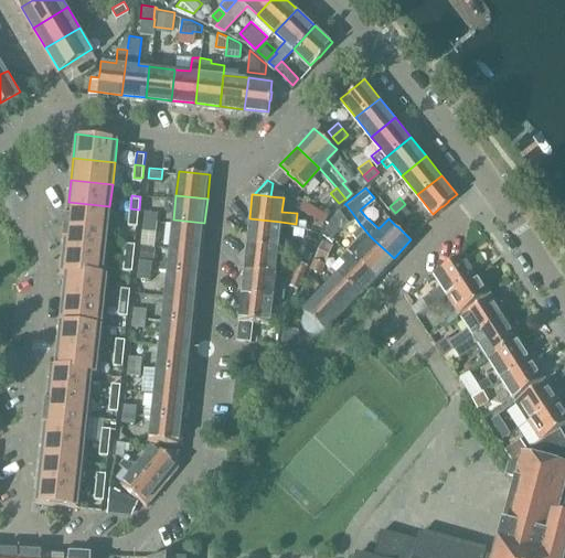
[(107,228),(109,206),(68,202),(65,224),(107,228)]
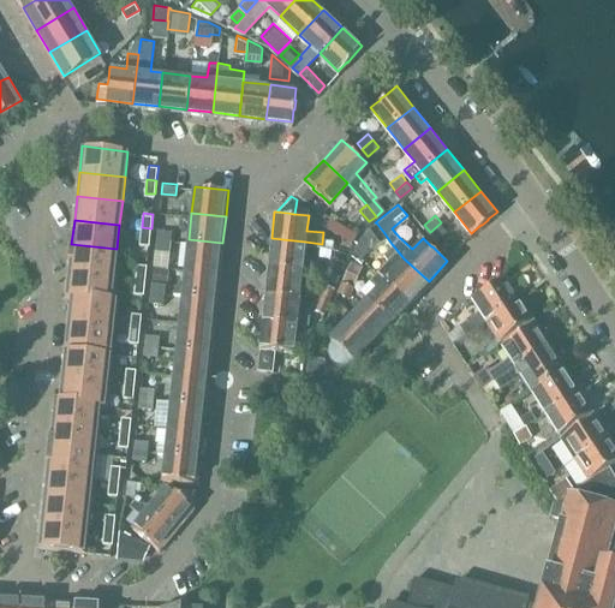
[(374,243),(384,233),(376,222),(365,232),(374,243)]
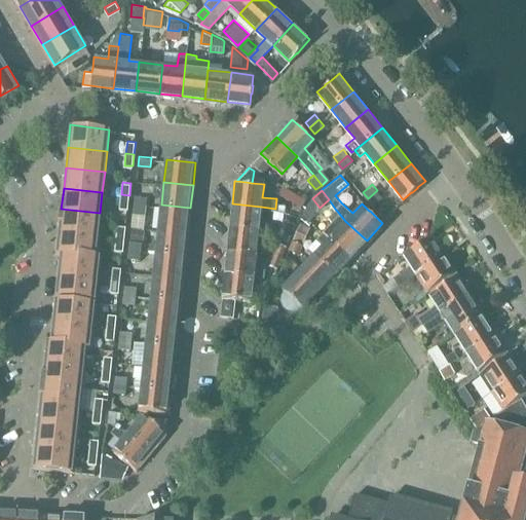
[(377,190),(368,198),(381,217),(387,212),(377,199),(381,195),(377,190)]
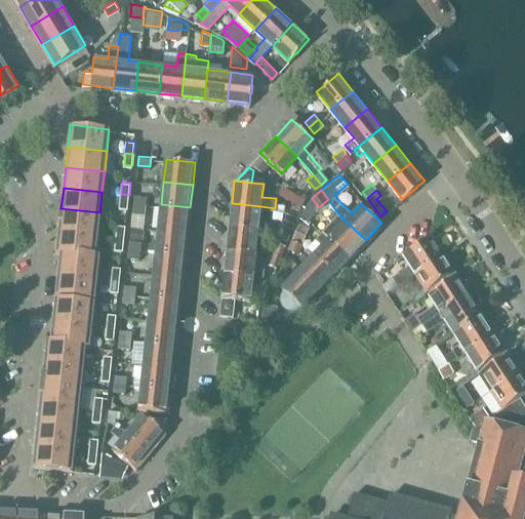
[(128,207),(129,195),(121,194),(120,206),(128,207)]
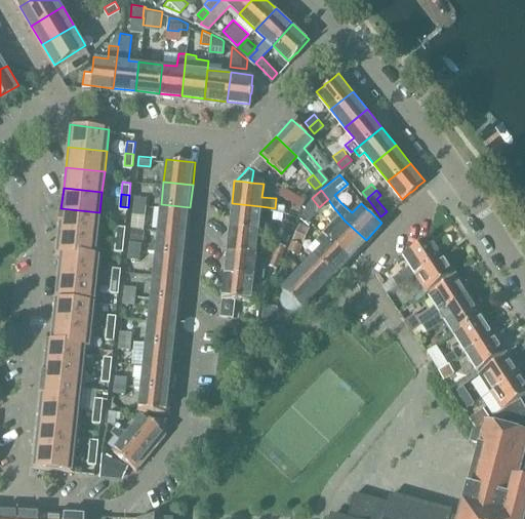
[(134,194),(133,201),(146,202),(147,195),(134,194)]
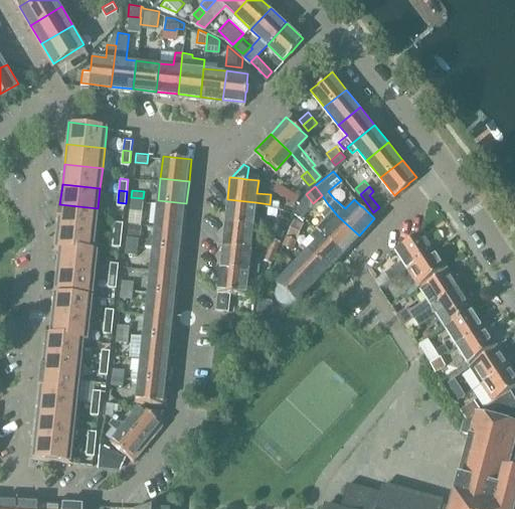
[(143,198),(131,197),(130,206),(142,207),(143,198)]
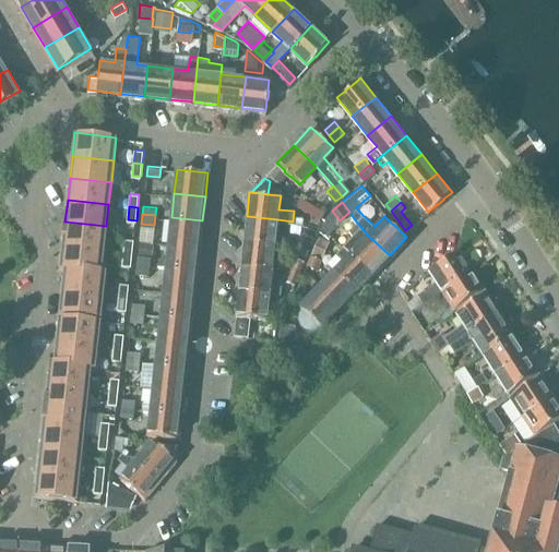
[(170,226),(169,241),(200,244),(202,220),(171,217),(161,216),(159,225),(170,226)]
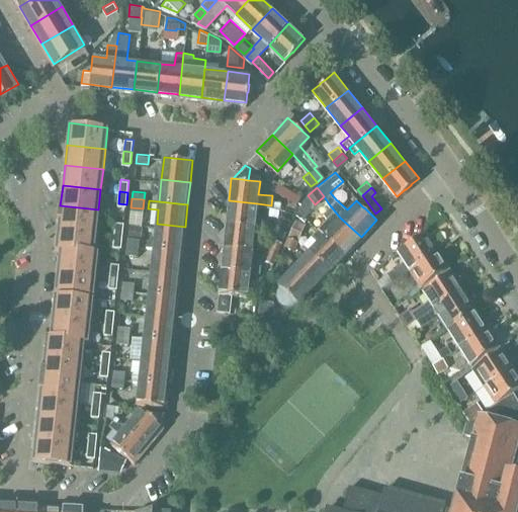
[(229,200),(226,224),(255,227),(257,203),(229,200)]
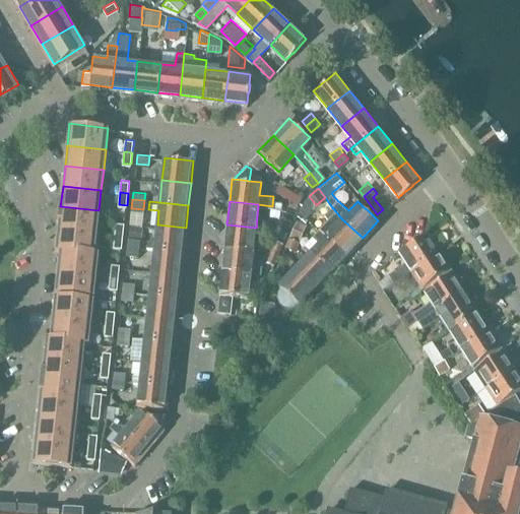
[(96,232),(99,210),(60,206),(58,228),(96,232)]
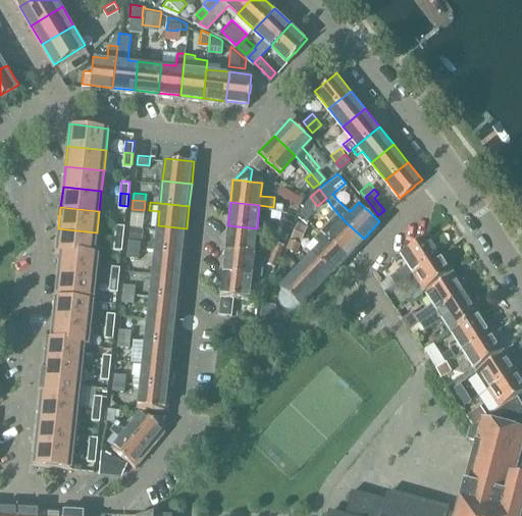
[(329,218),(320,228),(349,255),(364,239),(343,219),(333,208),(326,216),(329,218)]
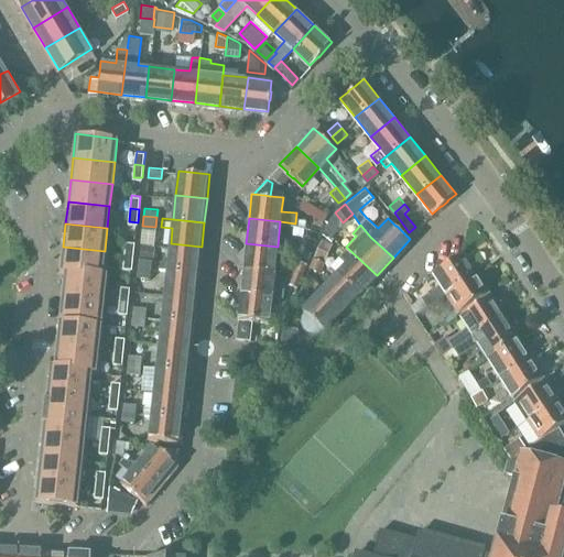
[(314,253),(325,258),(333,240),(322,236),(314,253)]
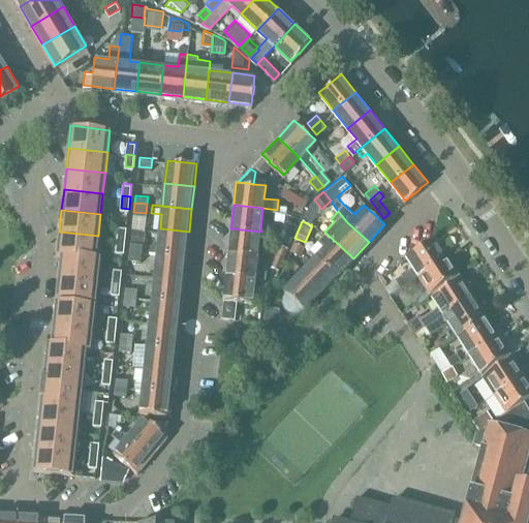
[(127,226),(119,225),(118,238),(126,239),(127,226)]
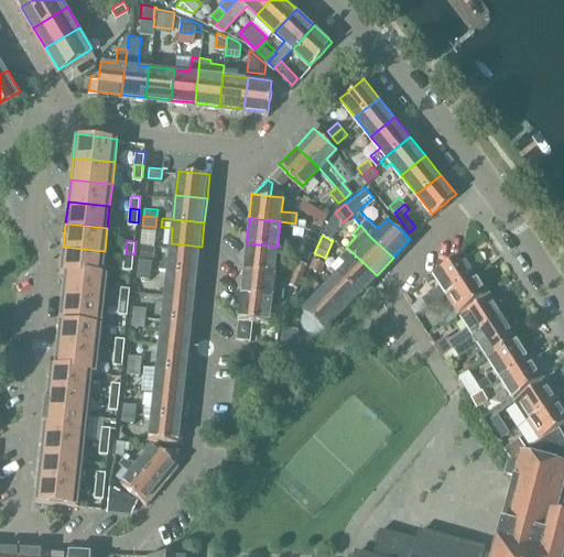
[(141,240),(139,264),(151,265),(152,258),(153,258),(154,242),(141,240)]
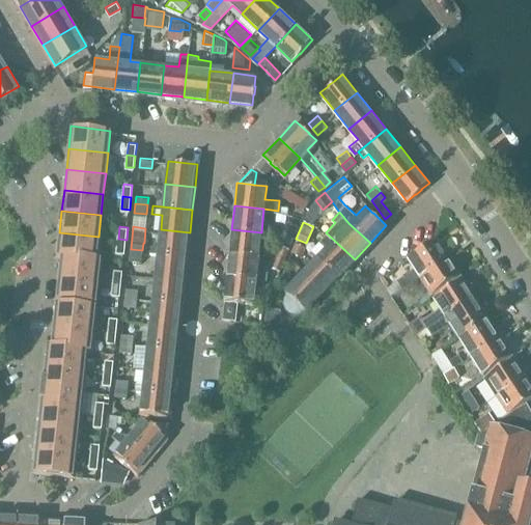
[(161,229),(158,252),(187,255),(190,232),(161,229)]
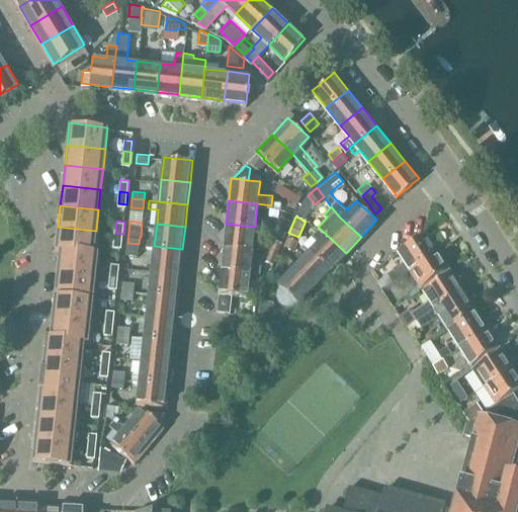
[(226,224),(224,246),(252,249),(255,227),(226,224)]
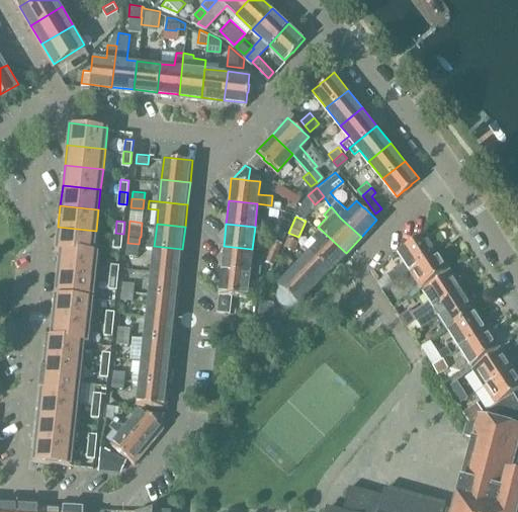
[(94,250),(96,231),(58,227),(56,247),(98,251),(94,250)]
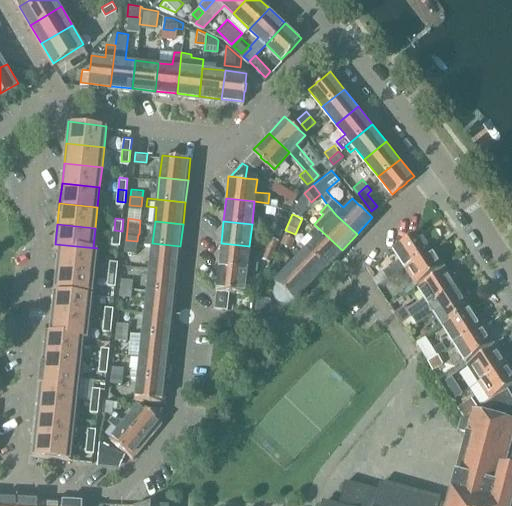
[(315,236),(305,247),(326,266),(342,250),(314,224),(308,230),(315,236)]
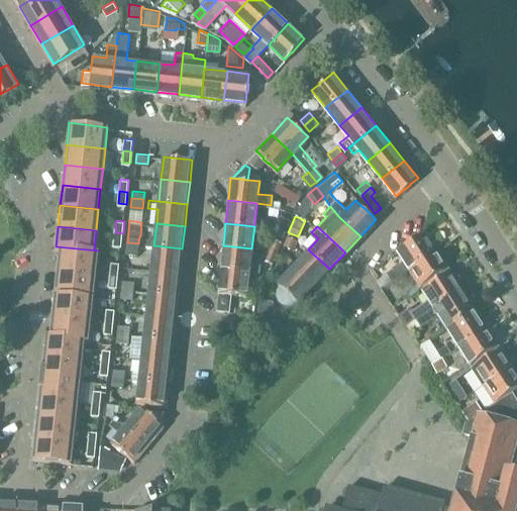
[(391,278),(409,267),(436,248),(431,241),(431,238),(428,233),(426,232),(424,231),(397,248),(404,259),(386,271),(391,278)]
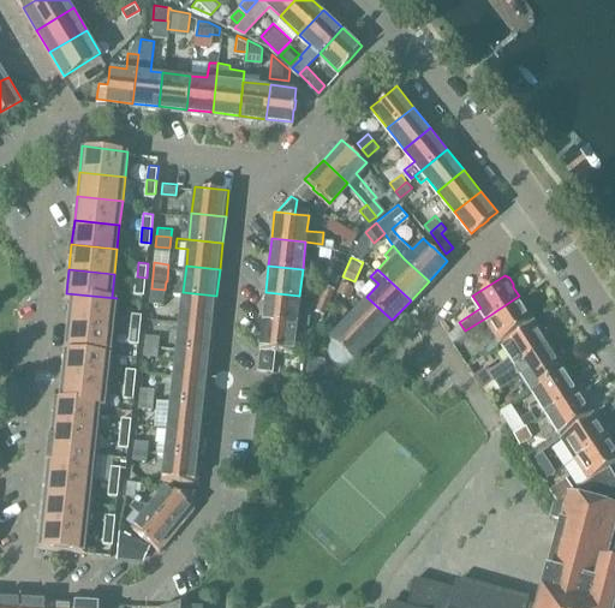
[(147,278),(137,276),(135,291),(144,292),(147,278)]
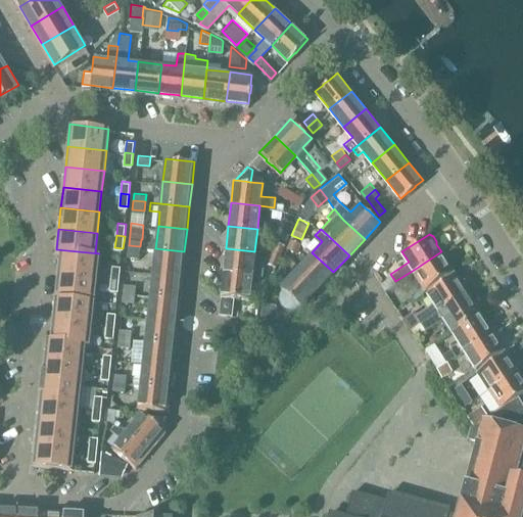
[(289,247),(298,251),(302,242),(293,237),(289,247)]
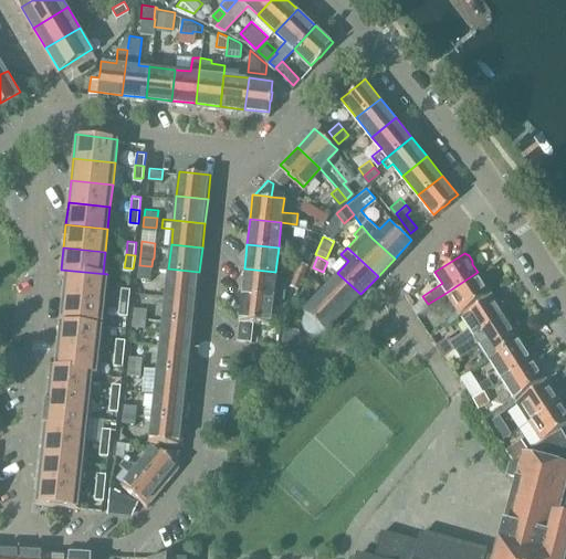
[(299,259),(294,272),(295,272),(303,275),(308,262),(299,259)]
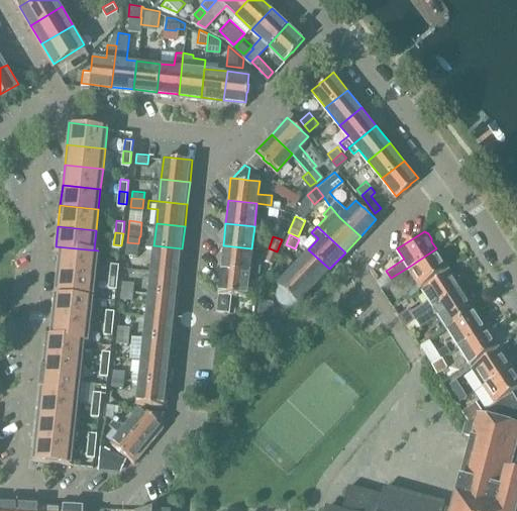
[(138,243),(127,242),(126,250),(137,252),(138,243)]
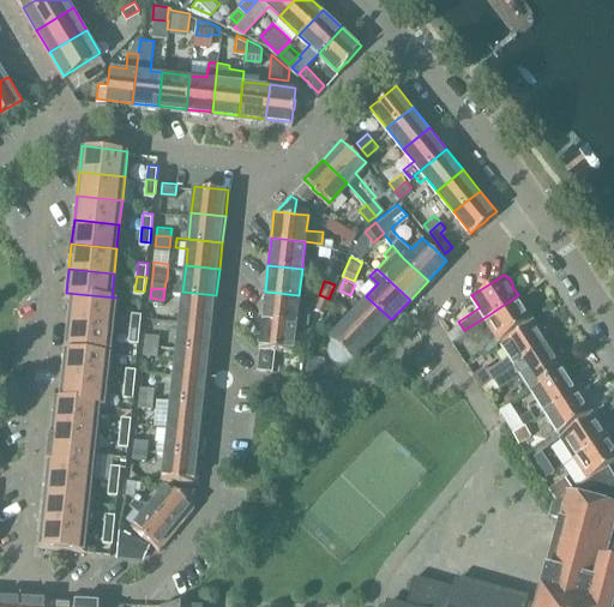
[(182,292),(180,318),(214,322),(216,295),(182,292)]
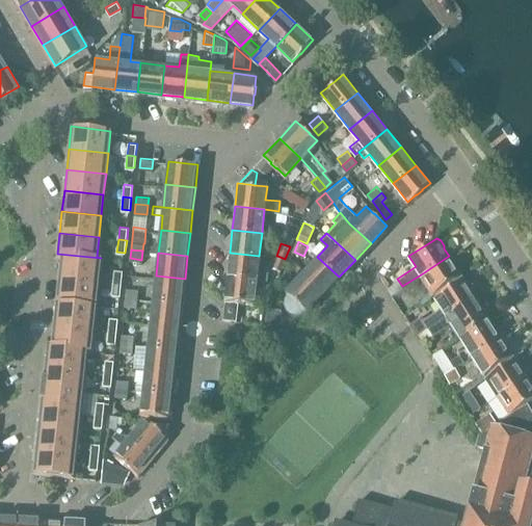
[(230,253),(227,275),(264,279),(268,280),(269,270),(258,269),(259,256),(230,253)]
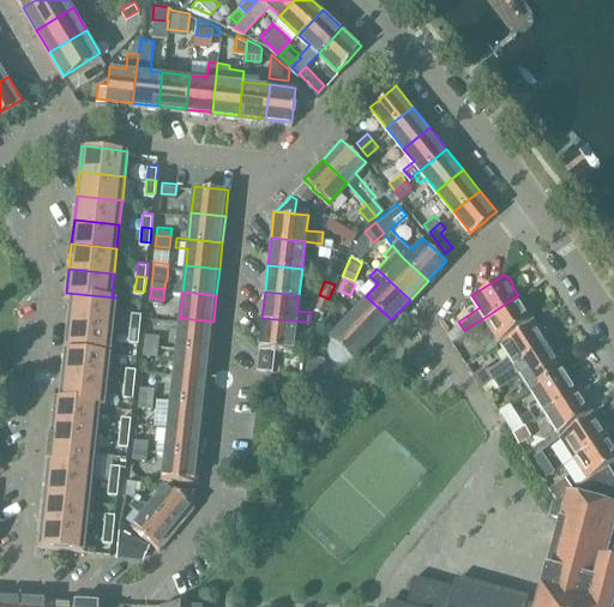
[(114,323),(116,298),(66,293),(66,294),(71,294),(68,318),(114,323)]
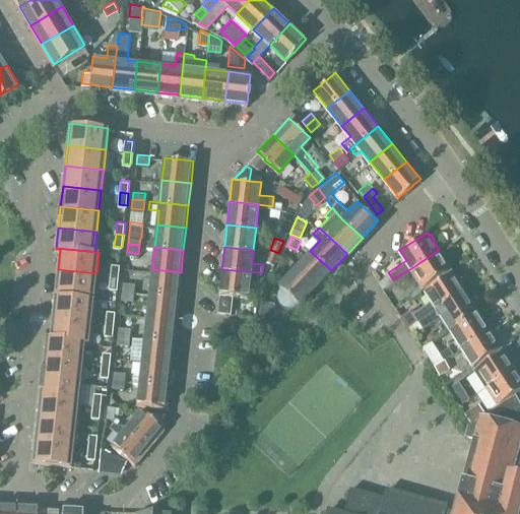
[(271,250),(270,250),(266,259),(275,263),(278,253),(271,250)]
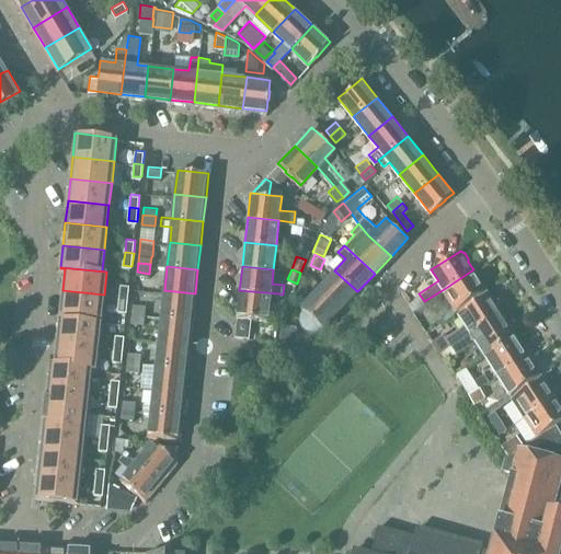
[(473,269),(444,289),(456,308),(485,289),(484,287),(485,285),(481,278),(479,278),(473,269)]
